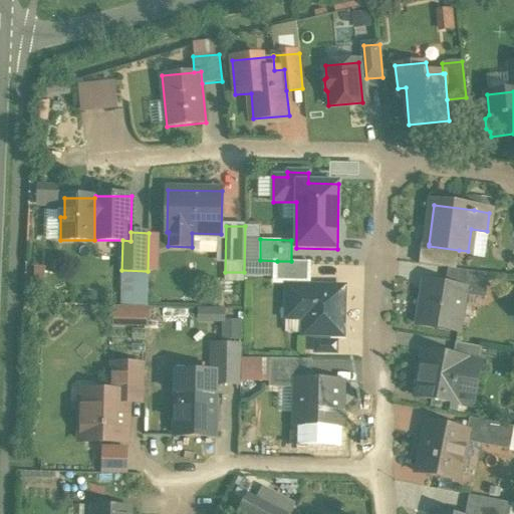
[(459,250),(429,246),(429,244),(426,244),(423,264),(455,269),(456,269),(459,250)]
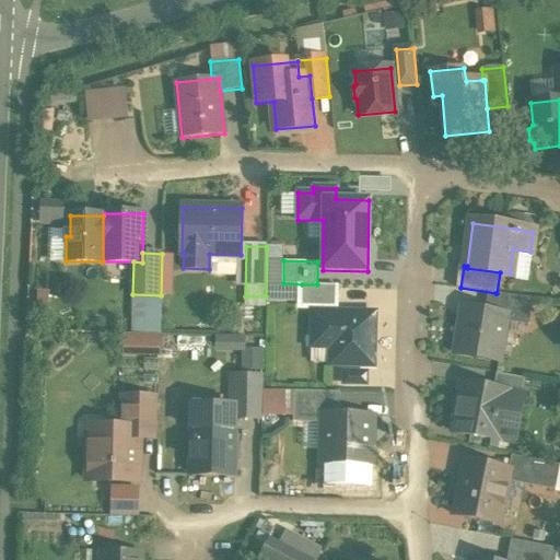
[(317,284),(302,284),(301,306),(336,307),(337,286),(317,284)]
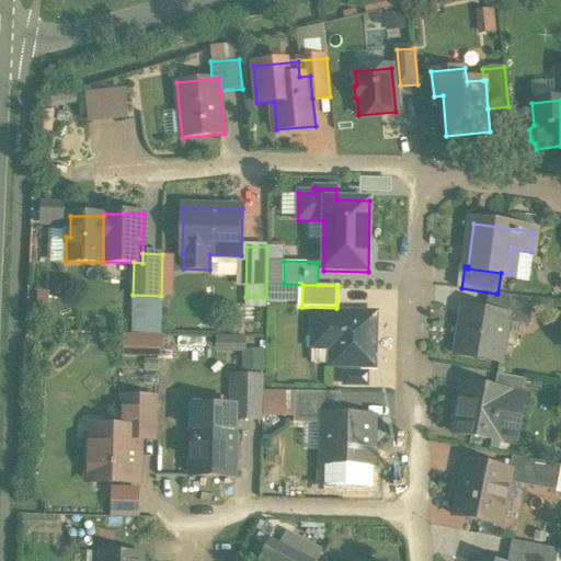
[(534,298),(497,294),(496,294),(493,311),(507,313),(506,321),(529,325),(534,298)]
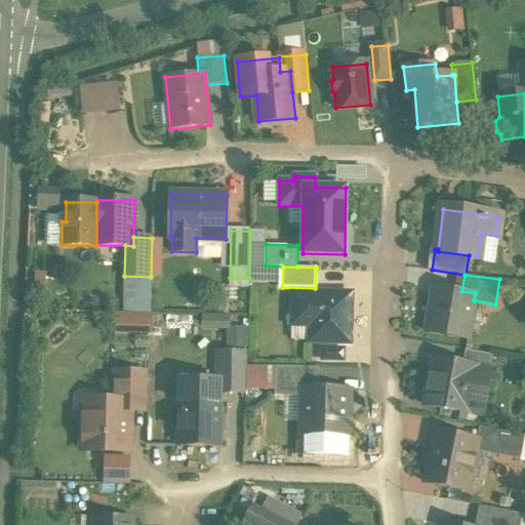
[(461,291),(435,287),(428,331),(468,337),(474,300),(475,293),(461,291)]
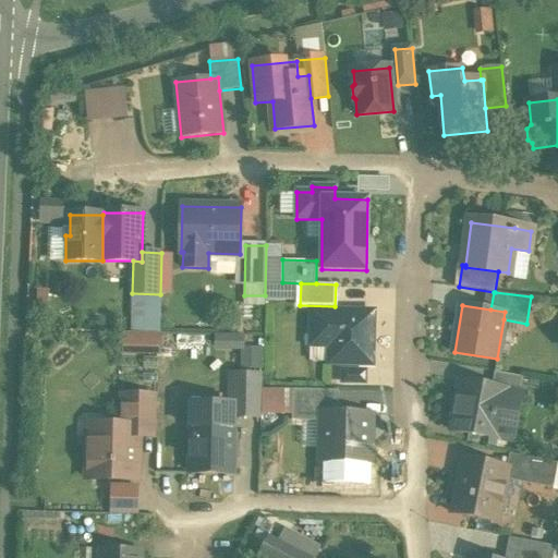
[(374,313),(313,311),(312,336),(331,337),(330,363),(373,364),(374,313)]
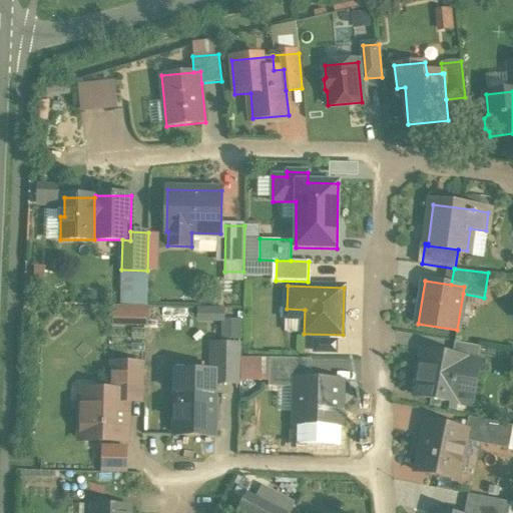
[(481,347),(455,342),(453,356),(478,362),(481,347)]
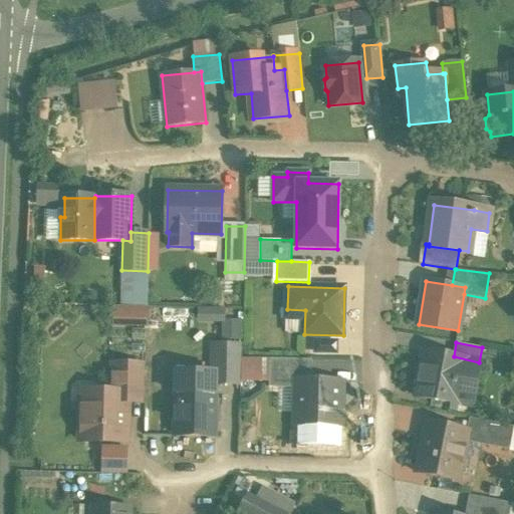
[(242,346),(213,346),(212,383),(241,383),(242,346)]
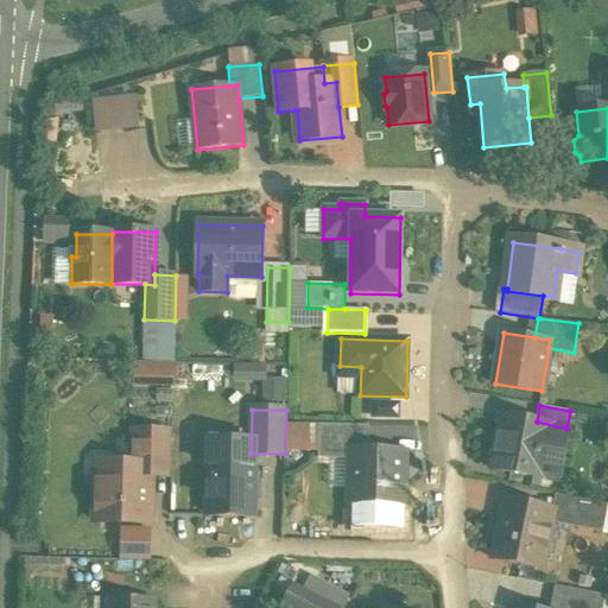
[(537,422),(501,415),(498,438),(500,438),(494,468),(492,467),(492,469),(543,479),(546,457),(561,460),(567,429),(537,422)]
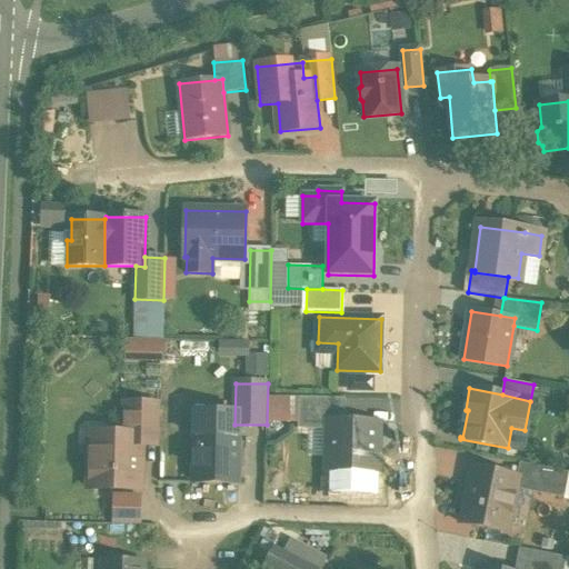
[(346,399),(299,398),(298,429),(333,430),(335,421),(345,422),(346,399)]
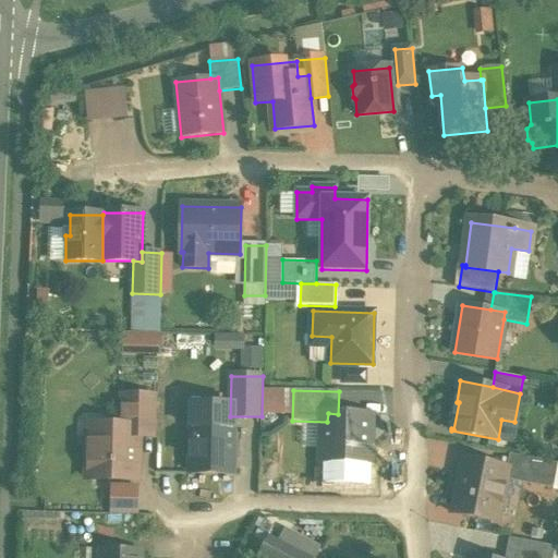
[(158,397),(123,397),(122,426),(138,427),(138,436),(157,436),(158,397)]
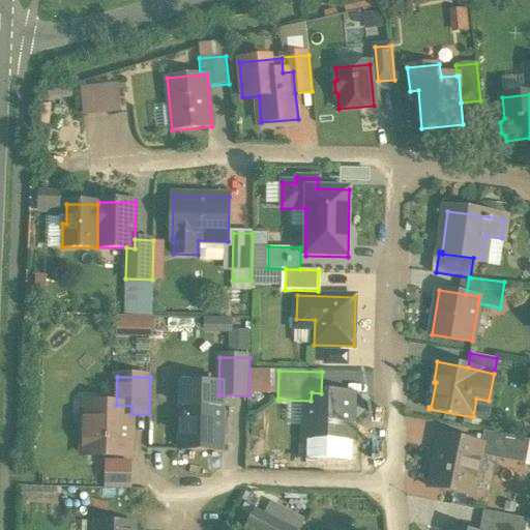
[(321,393),(312,392),(311,401),(311,420),(306,420),(305,445),(351,446),(352,418),(350,418),(350,395),(352,395),(352,393),(321,393)]
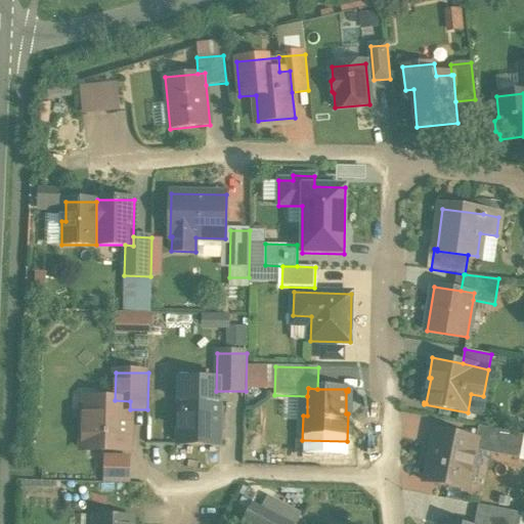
[(115,400),(100,400),(100,407),(85,406),(84,424),(83,424),(82,449),(129,450),(130,409),(130,401),(115,400)]
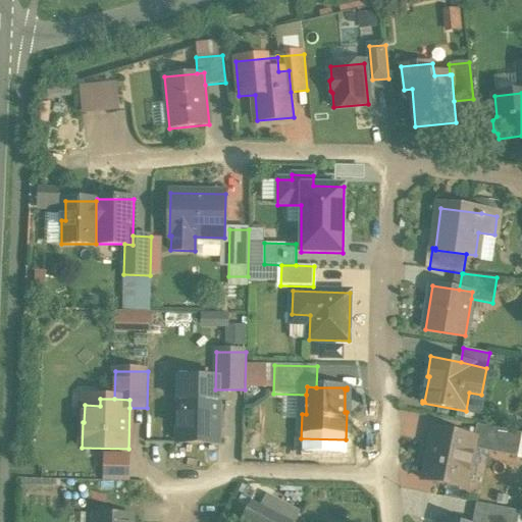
[(217,401),(179,400),(179,442),(217,442),(217,401)]
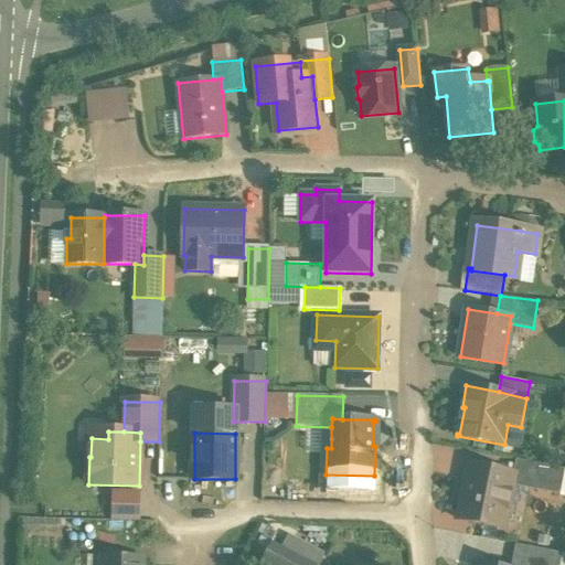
[(564,471),(564,469),(516,460),(514,475),(515,475),(513,486),(561,494),(564,471)]
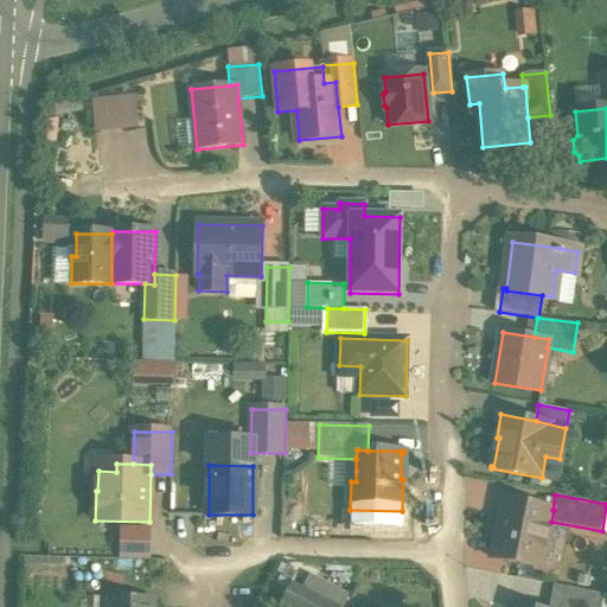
[(553,510),(504,500),(492,558),(542,568),(551,522),(554,510),(553,510)]
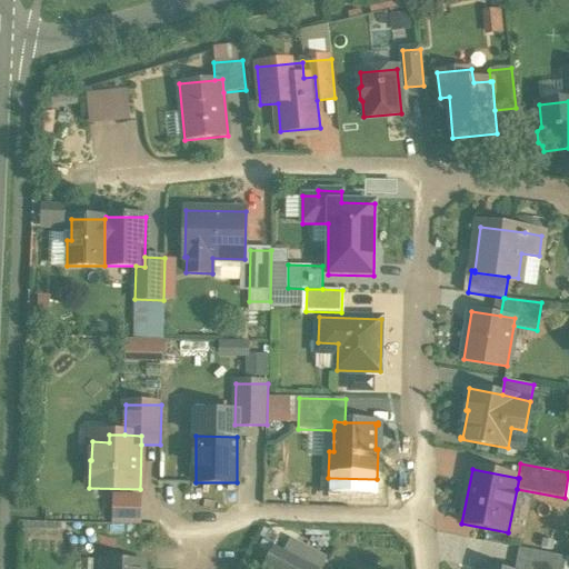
[(563,568),(567,558),(523,549),(519,568),(563,568)]
